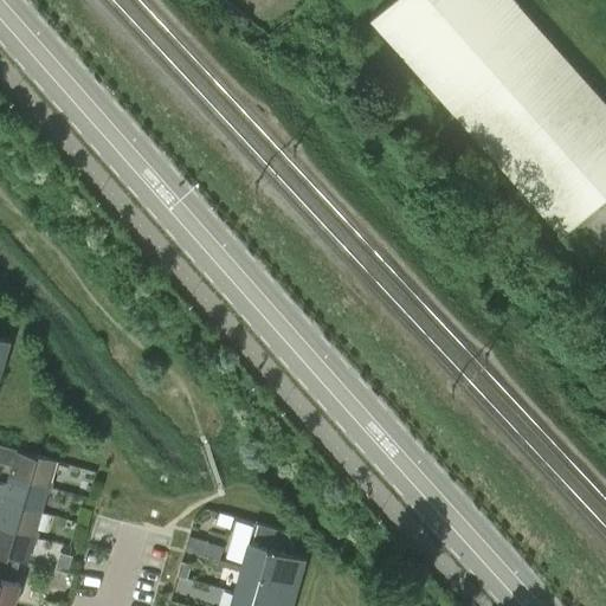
[(605,102),(514,0),(391,0),(369,19),(491,155),(503,144),(574,224),(594,206),(597,208),(601,204),(599,201),(605,194),(605,102)]
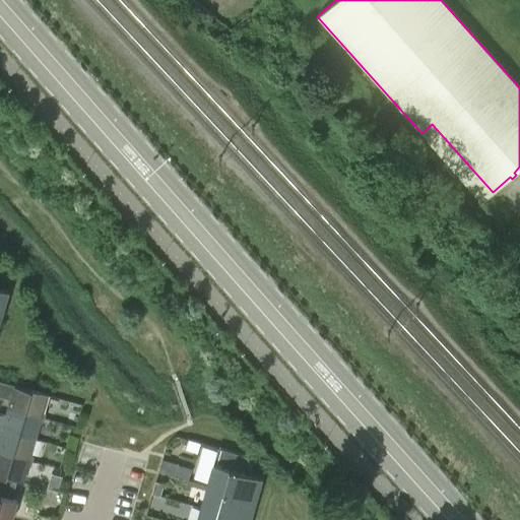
[(8,291),(0,288),(0,313),(2,314),(8,291)]
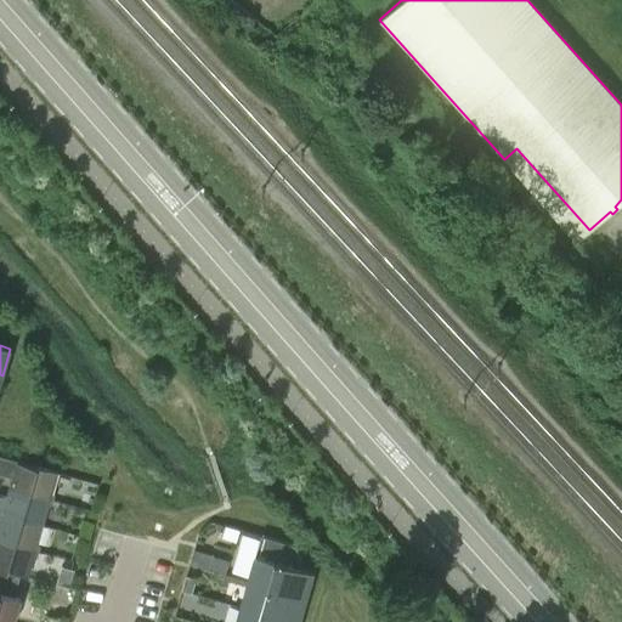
[(11,488),(54,501),(55,495),(51,493),(57,473),(0,456),(0,474),(13,479),(11,488)]
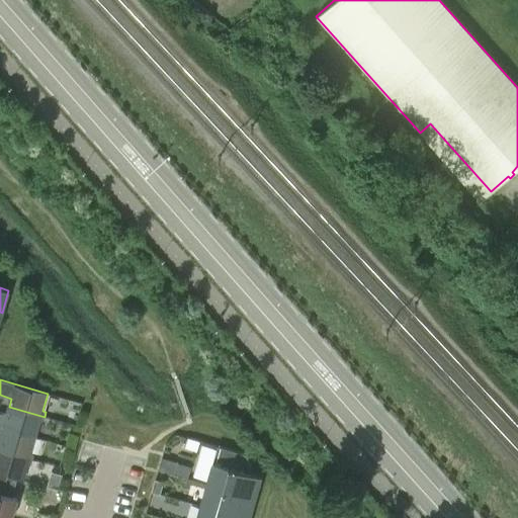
[(0,427),(35,437),(39,421),(42,422),(45,417),(9,407),(6,415),(0,413),(0,427)]
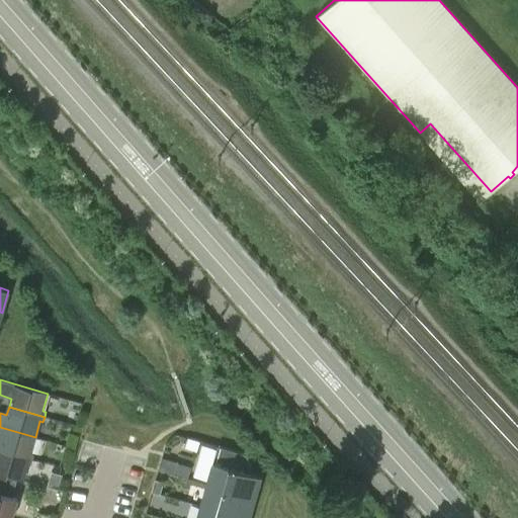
[(0,450),(32,459),(33,454),(30,453),(35,437),(0,427),(0,450)]
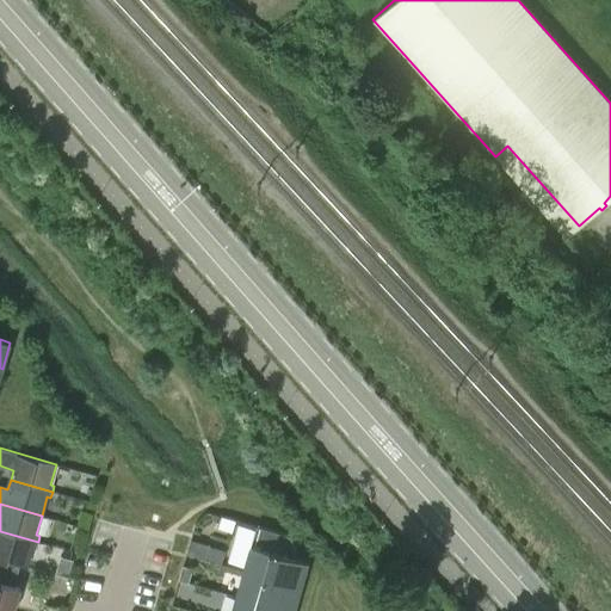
[(287,585),(294,559),(296,553),(290,537),(255,528),(244,573),(287,585)]
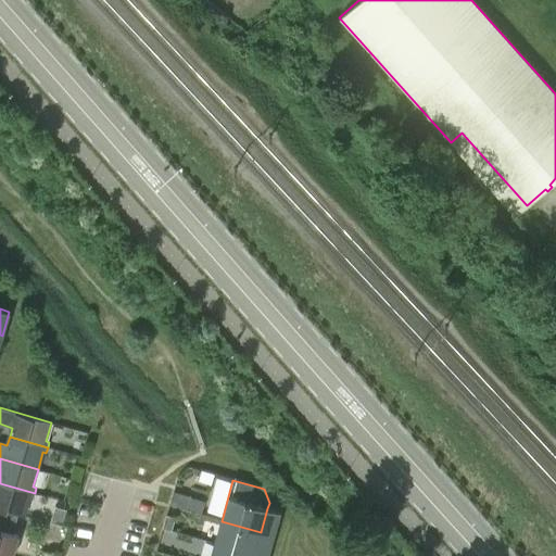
[(35,493),(0,483),(0,509),(24,517),(29,497),(33,498),(35,493)]
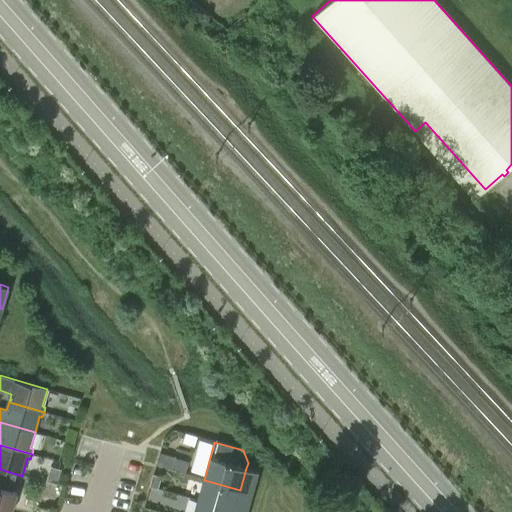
[(187,462),(175,459),(172,469),(184,473),(187,462)]
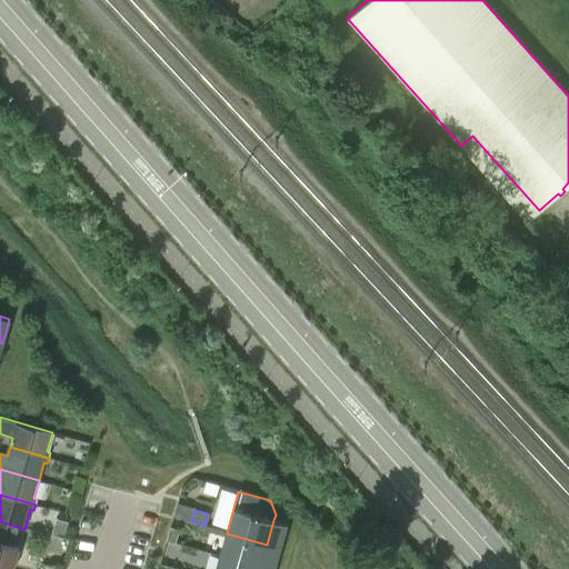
[(271,568),(278,548),(267,545),(227,533),(220,557),(260,568),(262,568),(271,568)]
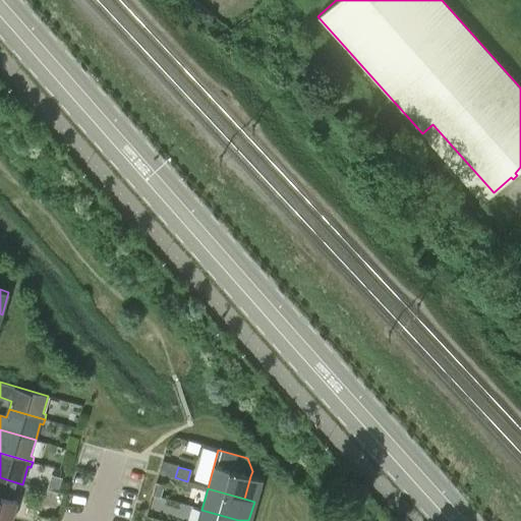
[(12,520),(18,502),(0,496),(0,520),(12,520)]
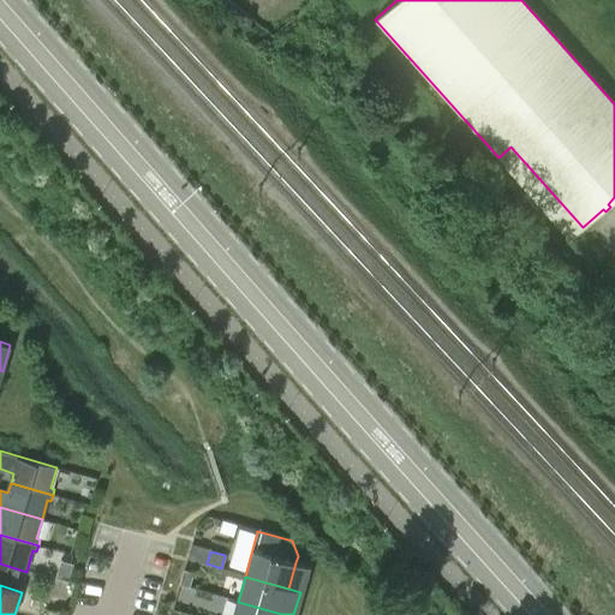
[(284,614),(281,614),(238,602),(233,614),(284,614)]
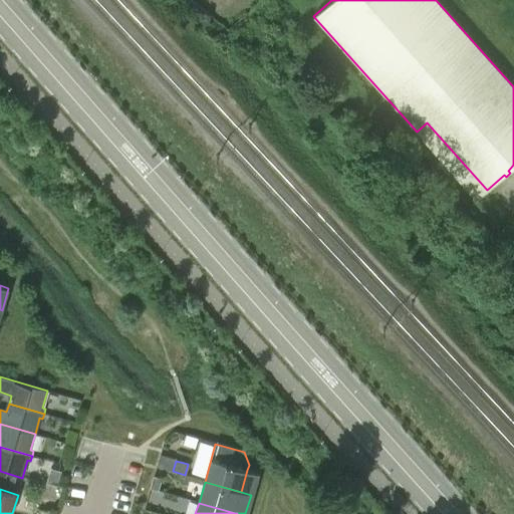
All buildings are outlined.
